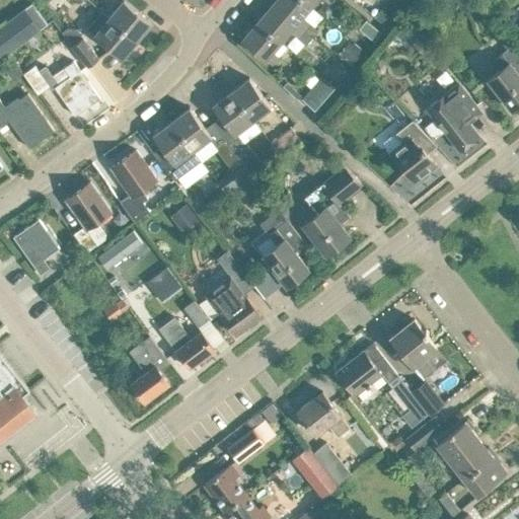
[(137,40),(152,22),(125,0),(123,0),(109,16),(137,40)]
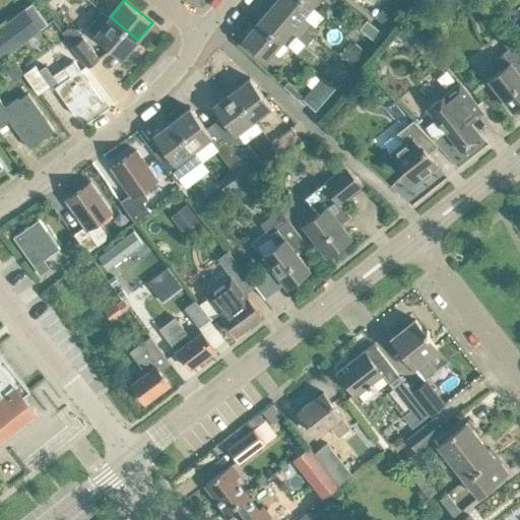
[(305,0),(275,0),(273,3),(306,31),(312,23),(303,16),(312,6),(305,0)]
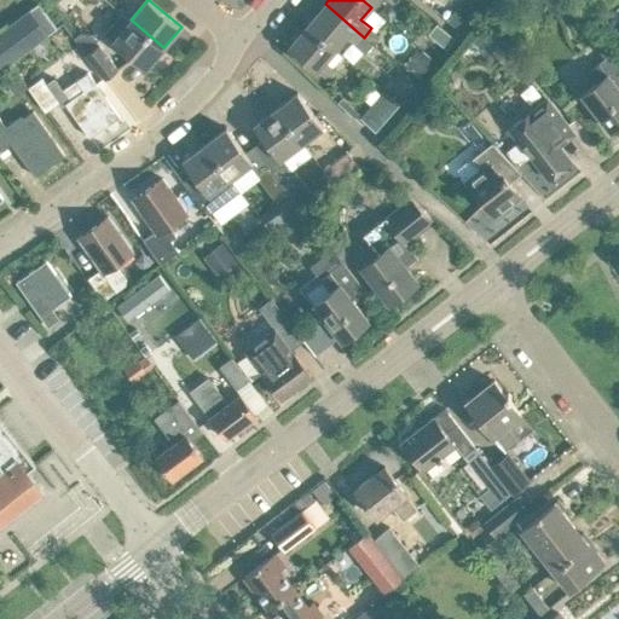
[(456,0),(446,11),(464,27),(476,12),(461,0),(456,0)]
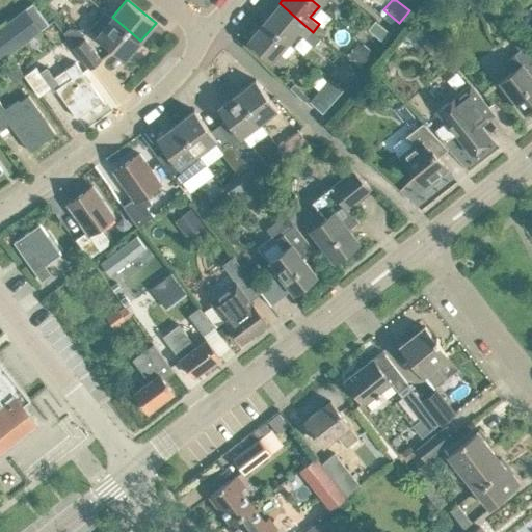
[(49,24),(33,3),(7,22),(23,43),(49,24)]
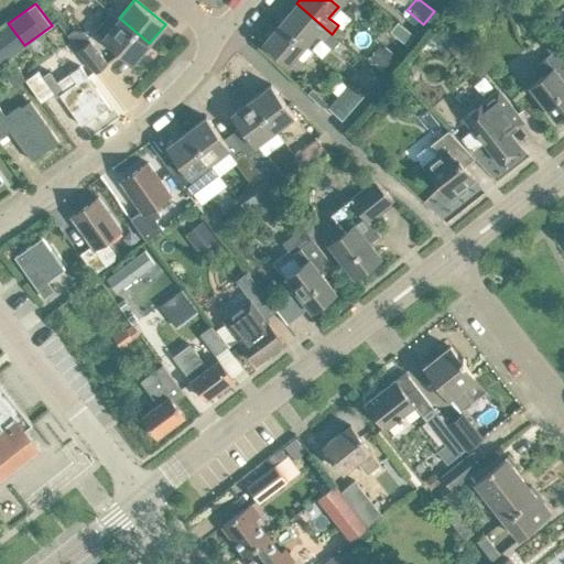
[(332,34),(296,3),(280,23),(305,45),(315,34),(325,42),(332,34)]
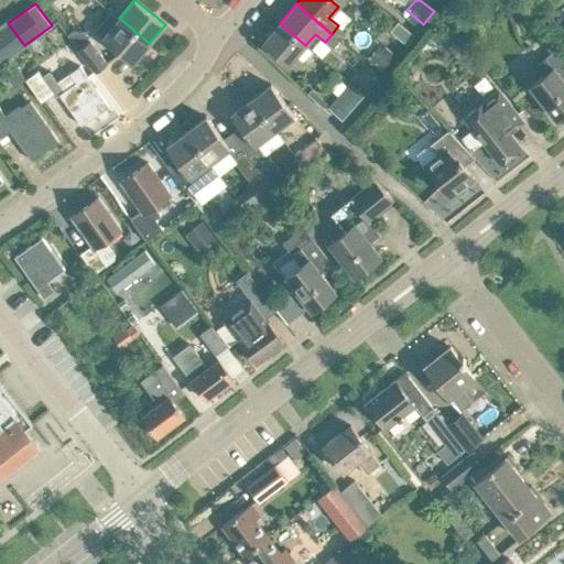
[(119,18),(110,11),(95,31),(133,63),(149,43),(119,18)]
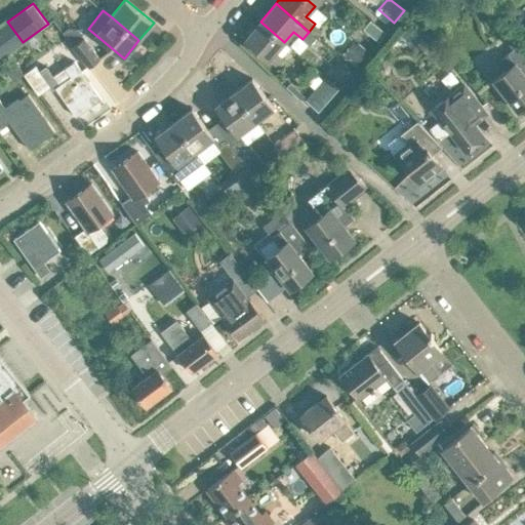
[(378,40),(386,32),(370,19),(363,28),(378,40)]
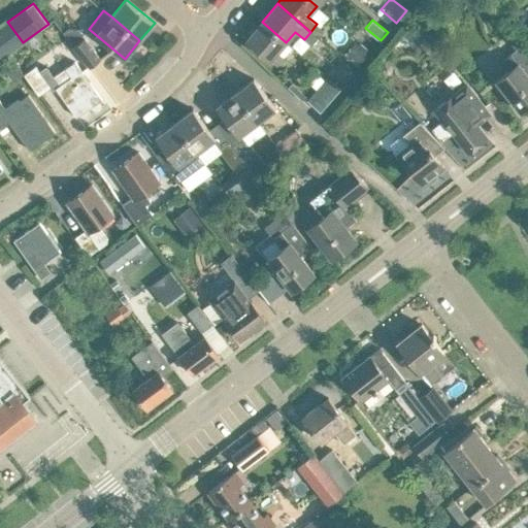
[(278,67),(286,59),(277,53),(286,42),(262,22),(246,40),(278,67)]
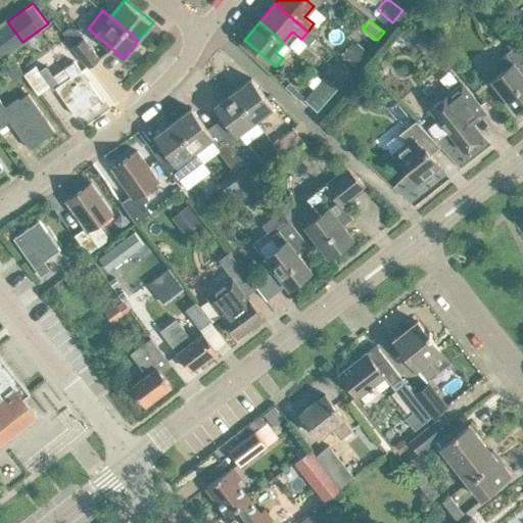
[(88,66),(99,58),(76,28),(67,27),(61,32),(88,66)]
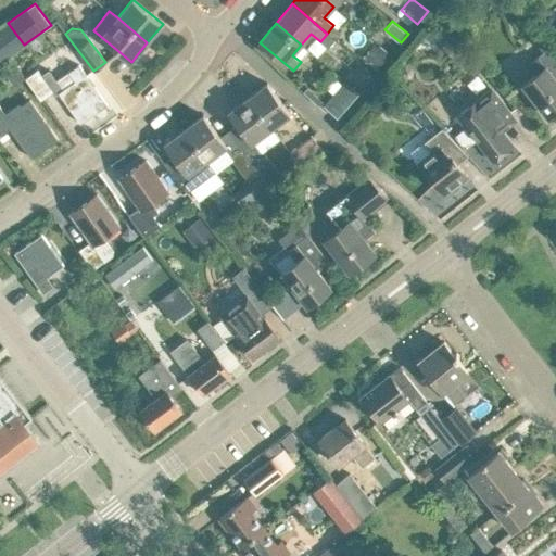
[(379,72),(390,59),(373,45),(363,58),(379,72)]
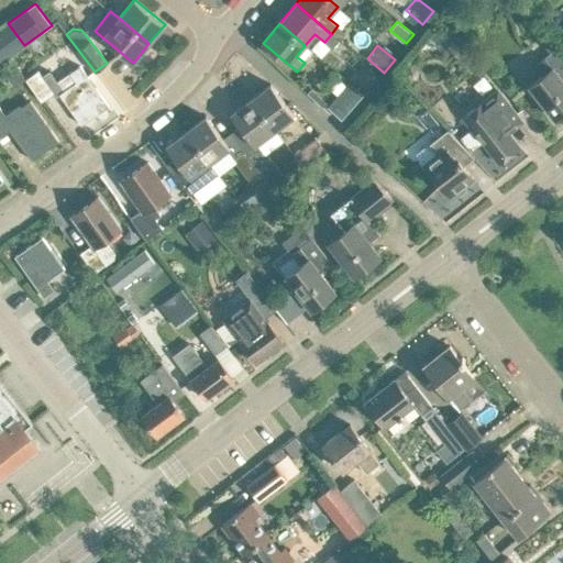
[(543,76),(530,87),(541,101),(554,119),(562,111),(562,56),(556,48),(536,66),(543,76)]
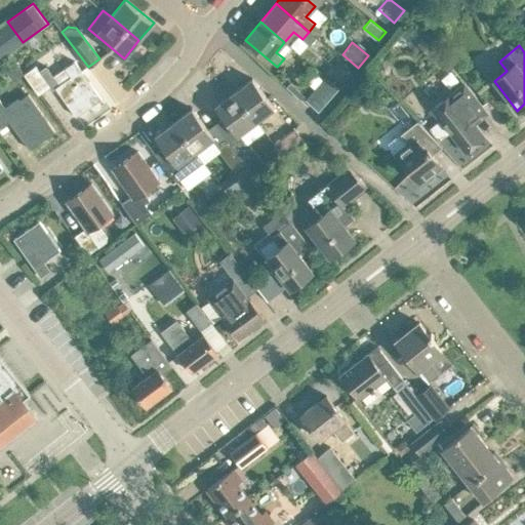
[(312,70),(323,75),(329,64),(318,57),(312,70)]
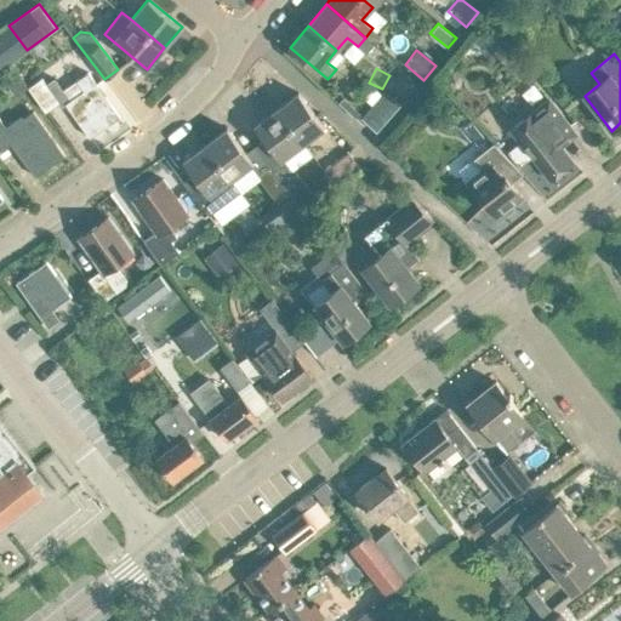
[(90,137),(120,117),(89,72),(62,90),(69,101),(66,103),(90,137)]
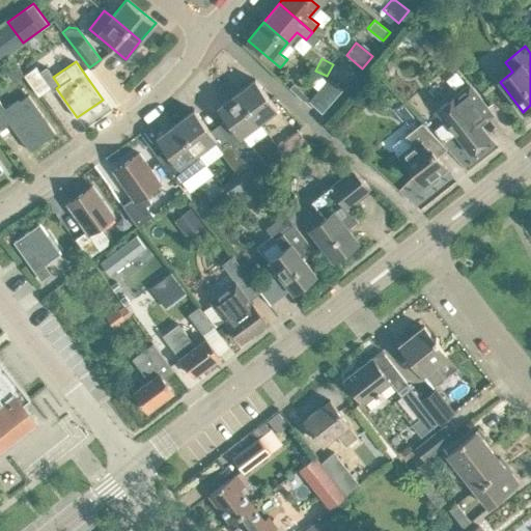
[(38,95),(51,86),(35,66),(24,75),(38,95)]
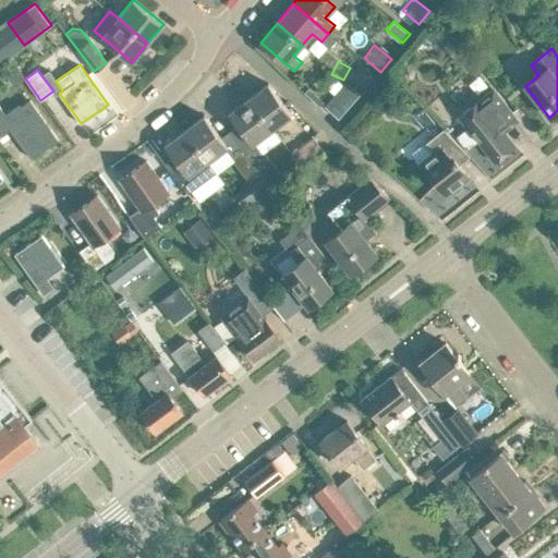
[(500,87),(519,112),(534,100),(516,75),(500,87)]
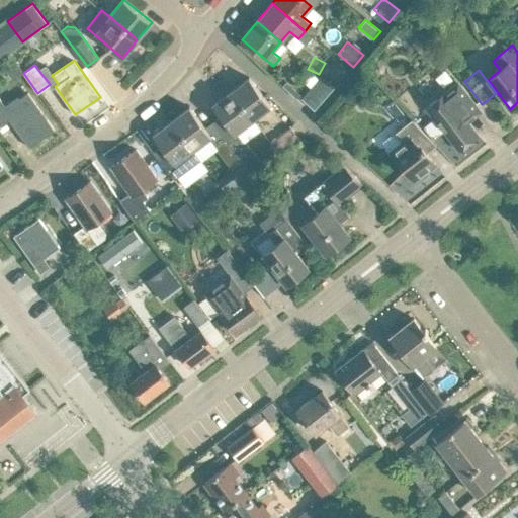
[(314,109),(327,94),(334,87),(327,81),(328,81),(322,76),(301,98),(314,109)]
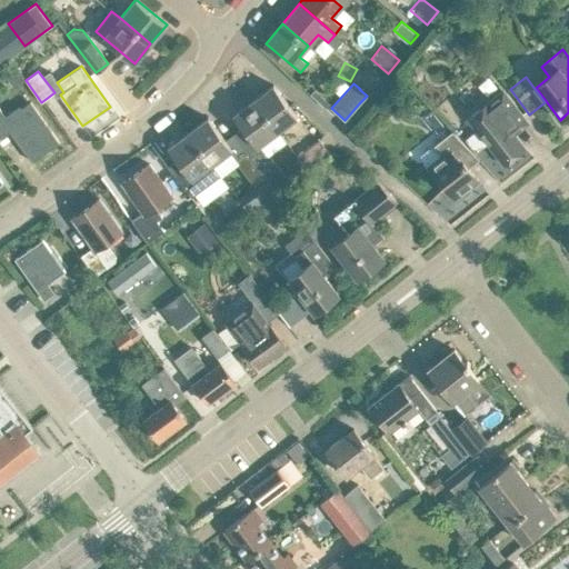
[(277,131),(280,129),(297,116),(273,85),(253,100),(277,131)]
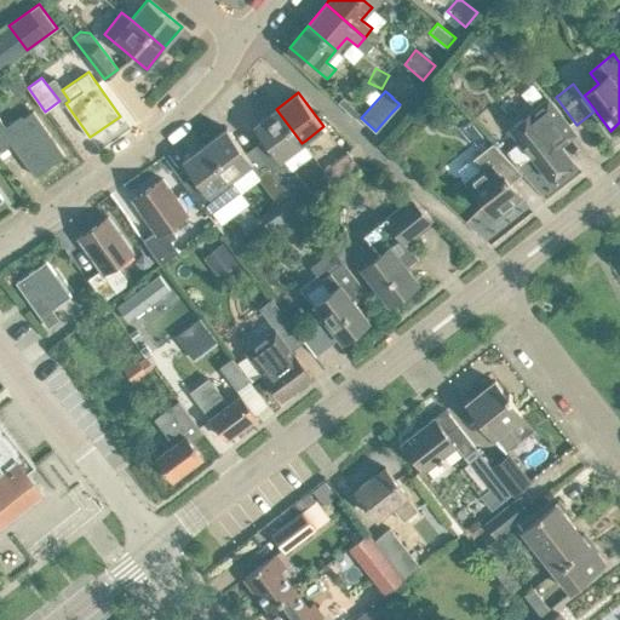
[(520,142),(507,151),(518,166),(530,156),(534,160),(549,179),(572,161),(563,150),(578,138),(567,125),(552,105),(547,101),(510,130),(520,142)]
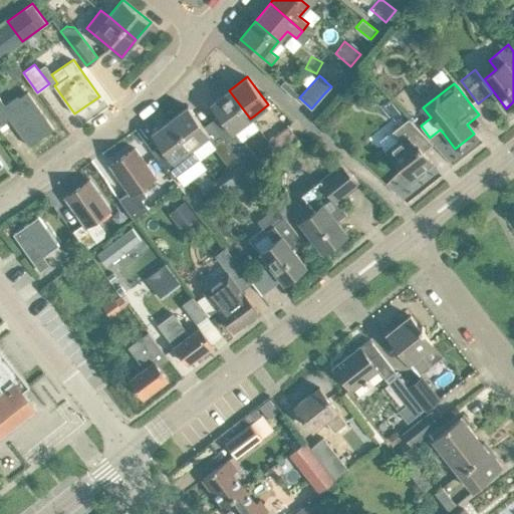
[(348,108),(358,96),(349,89),(340,101),(348,108)]
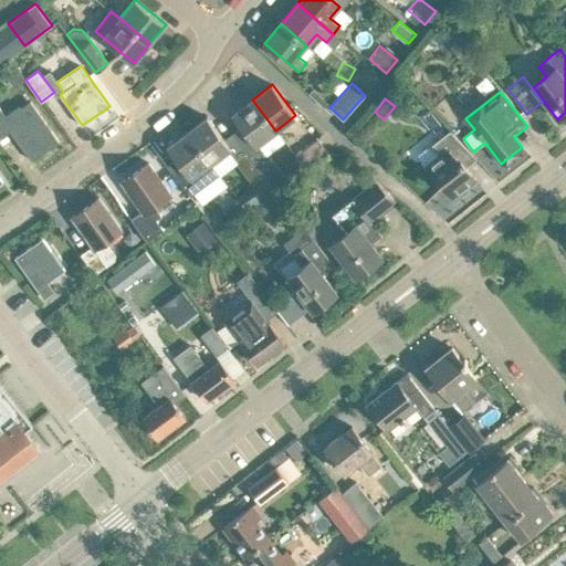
[(257,146),(275,130),(252,100),(232,114),(257,146)]
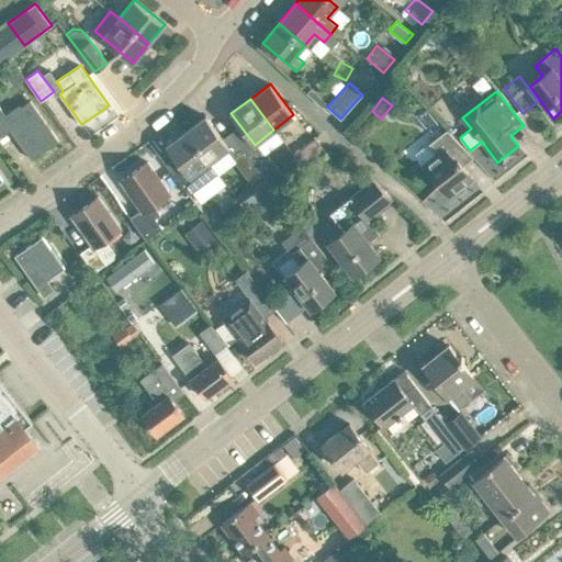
[(59,141),(31,100),(22,107),(20,104),(6,114),(0,104),(0,135),(11,128),(32,159),(59,141)]
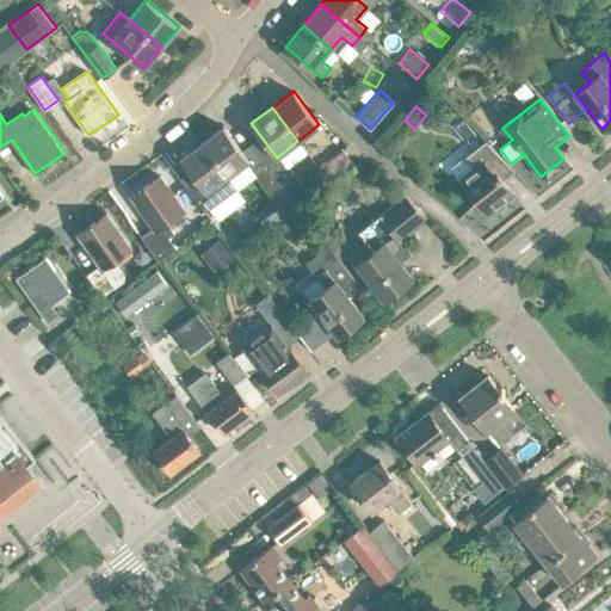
[(228,178),(251,161),(223,125),(202,142),(228,178)]
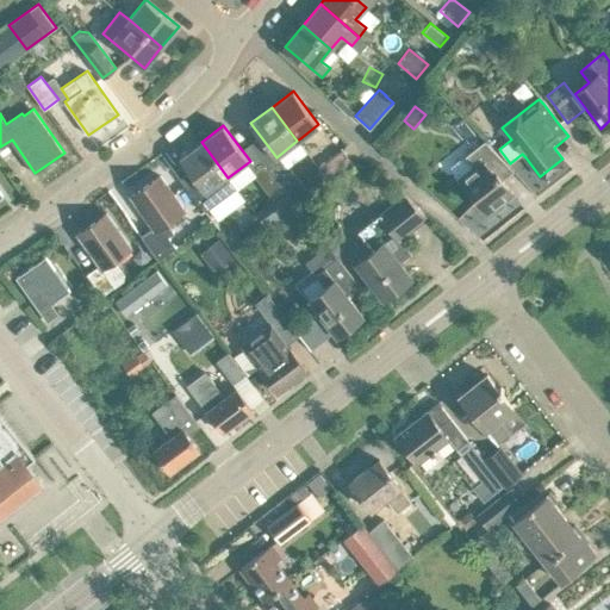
[(490,216),(504,205),(503,203),(514,194),(498,174),(509,166),(485,139),(464,156),(472,167),(459,178),(490,216)]
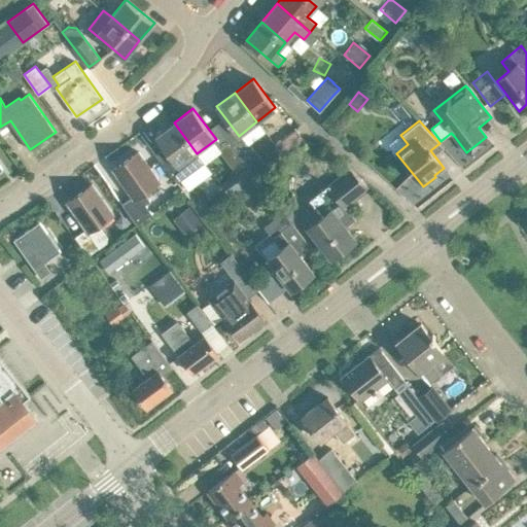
[(204,162),(197,153),(174,123),(155,136),(164,147),(155,154),(177,182),(204,162)]
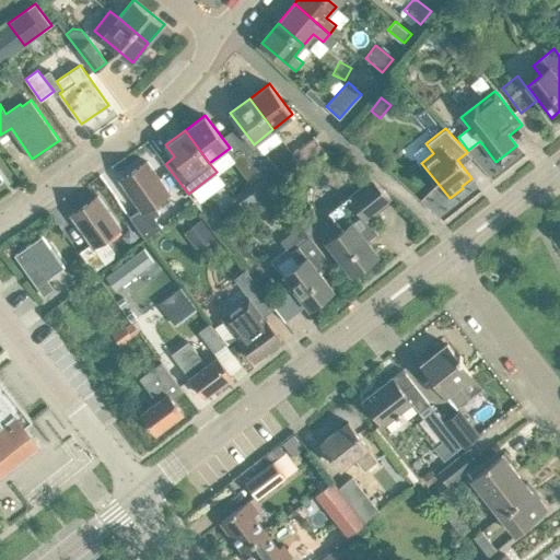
[(301,166),(306,162),(324,149),(314,137),(291,154),(301,166)]
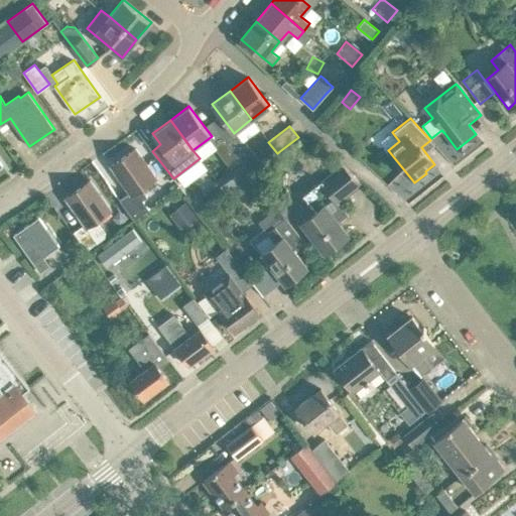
[(250,173),(262,164),(240,134),(228,142),(227,143),(239,158),(250,173)]
